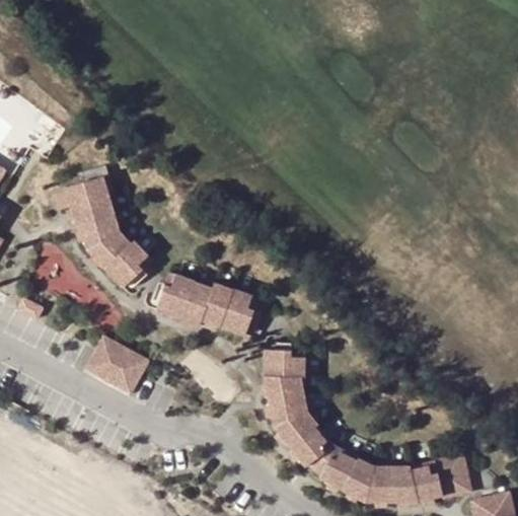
[(0,138),(10,125),(0,117),(0,138)]
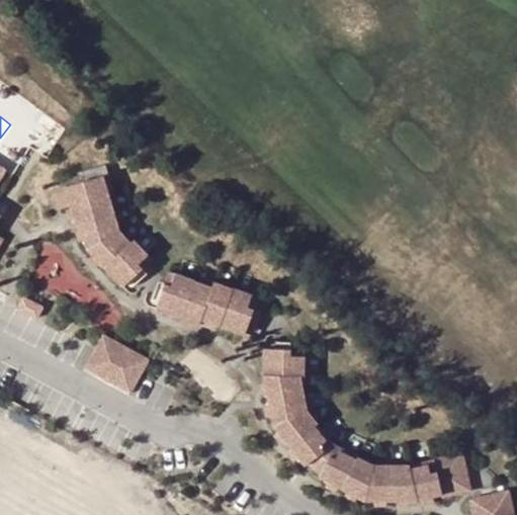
[(0,182),(9,168),(0,162),(0,246),(5,238),(0,235),(0,220),(3,216),(0,213),(0,182)]
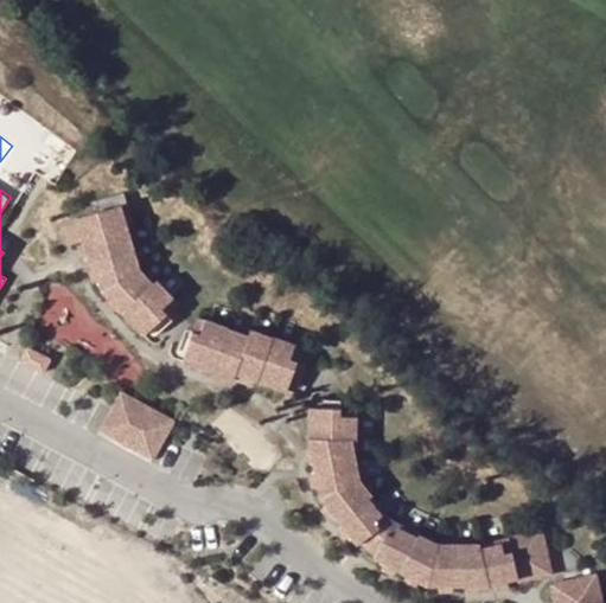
[(121,198),(71,212),(85,262),(90,261),(100,295),(145,344),(146,344),(147,345),(185,310),(161,283),(157,287),(141,271),(121,198)]
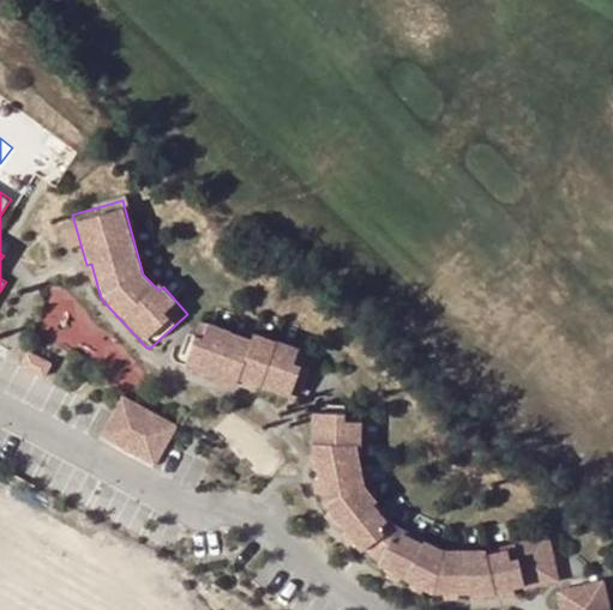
[(234,334),(204,324),(188,367),(240,386),(242,380),(293,398),(310,355),(278,343),(278,344),(257,337),(254,344),(234,336),(234,334)]
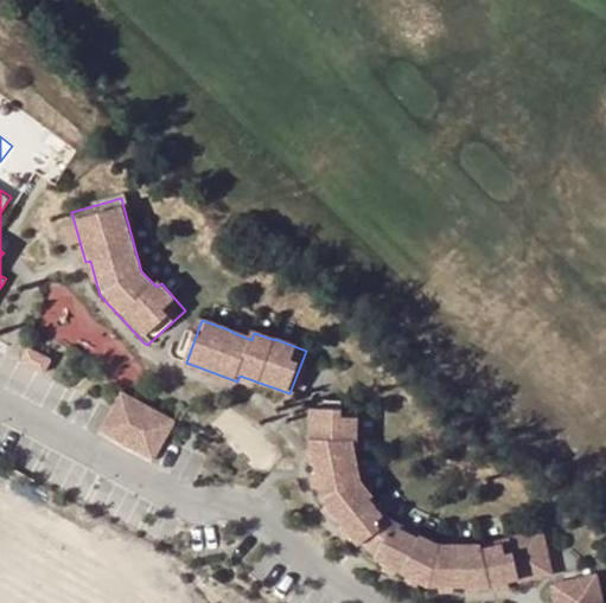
[(50,357),(26,345),(19,357),(44,370),(50,357)]
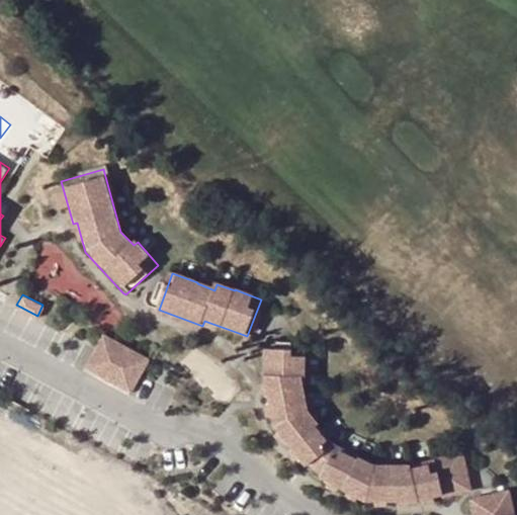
[(149,357),(102,333),(94,348),(83,367),(130,393),(140,373),(149,357)]
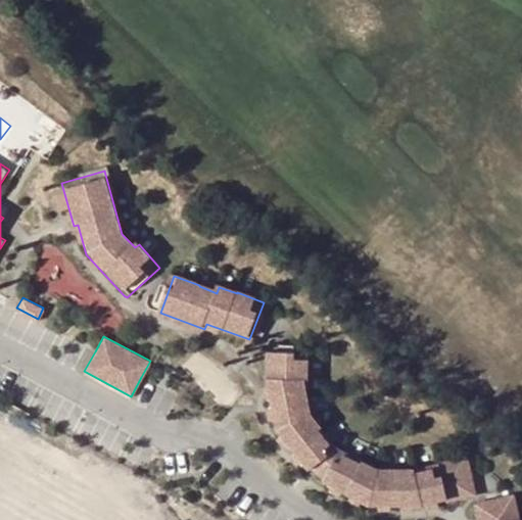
[(464,458),(411,470),(376,469),(361,462),(361,461),(336,447),(320,426),(319,427),(309,415),(302,380),(305,380),(306,352),(267,351),(266,378),(276,429),(306,470),(310,468),(322,479),(321,481),(368,505),(419,505),(443,500),(444,502),(473,495),(464,458)]
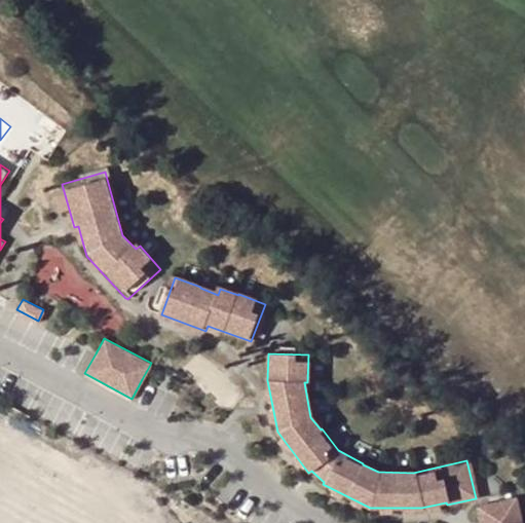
[(519,522),(514,498),(475,508),(478,522),(519,522)]
